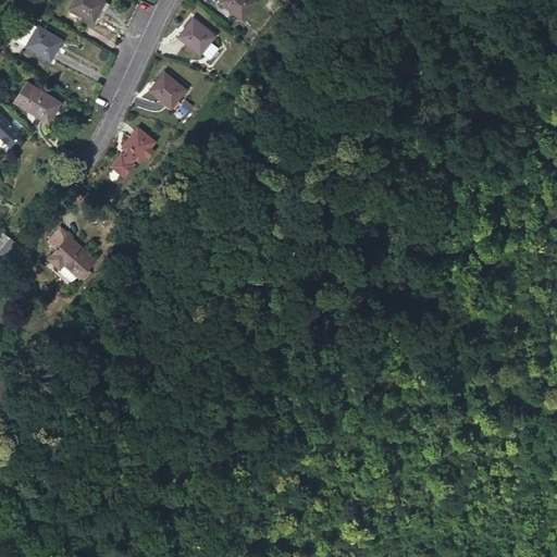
[(103,0),(72,0),(67,8),(93,22),(104,0),(103,0)]
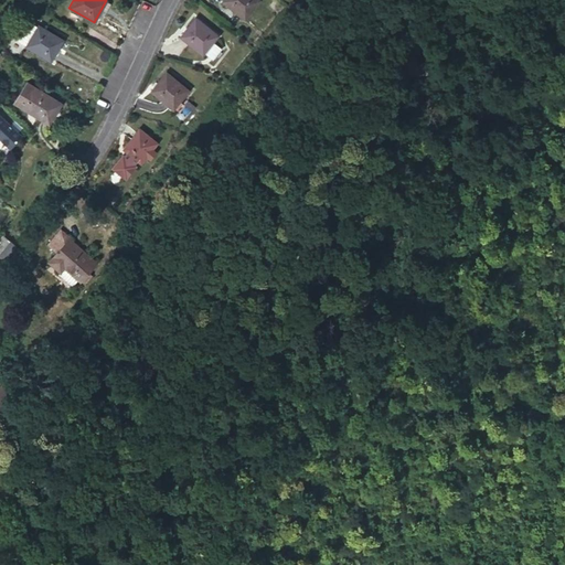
[(222,0),(222,1),(244,19),(258,0),(222,0)]
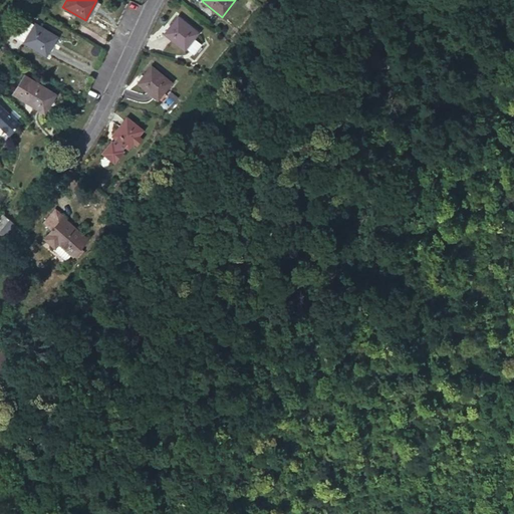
[(178,16),(164,33),(184,49),(186,47),(189,51),(190,49),(194,52),(201,43),(194,38),(198,32),(178,16)]
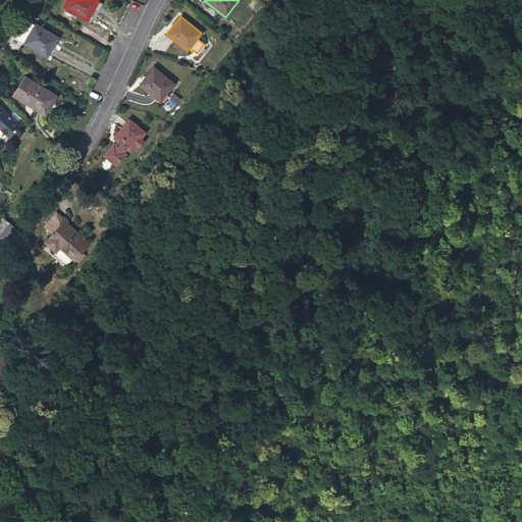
[(23,17),(10,34),(47,56),(58,37),(36,23),(35,24),(23,17)]
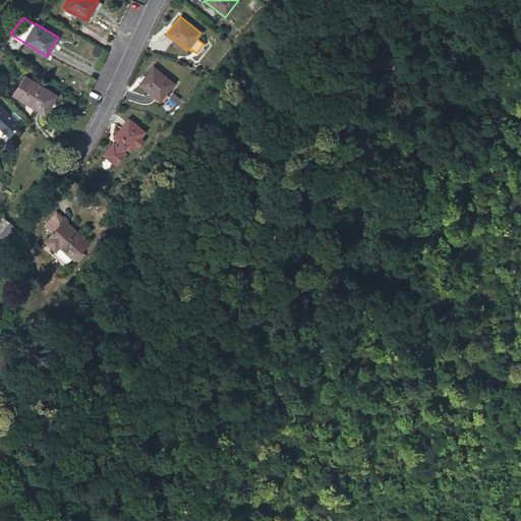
[(153,66),(138,83),(159,101),(173,83),(153,66)]
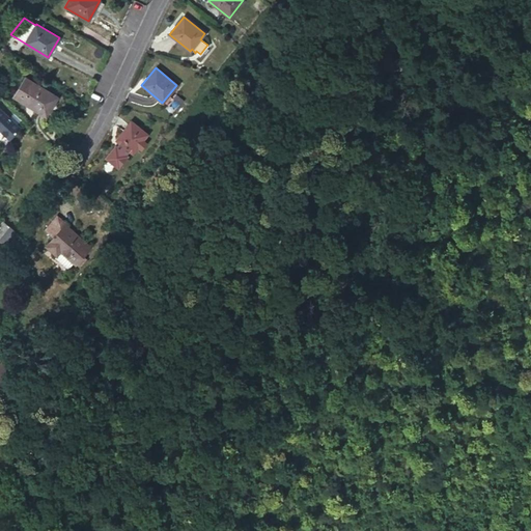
[(25,77),(12,98),(46,116),(57,96),(25,77)]
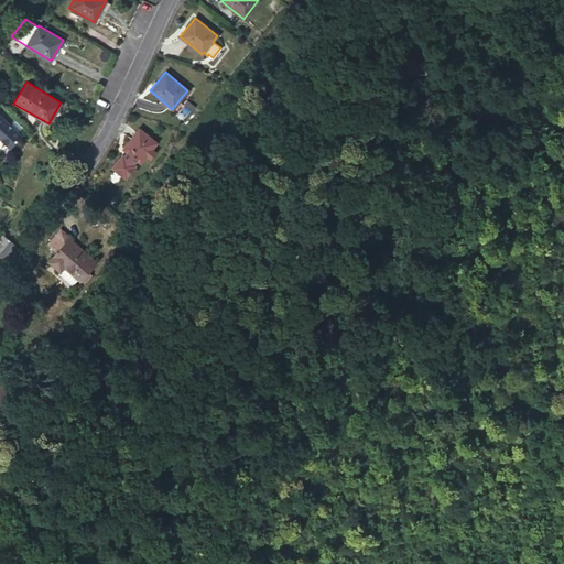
[(0,137),(7,142),(15,133),(0,117),(0,137)]
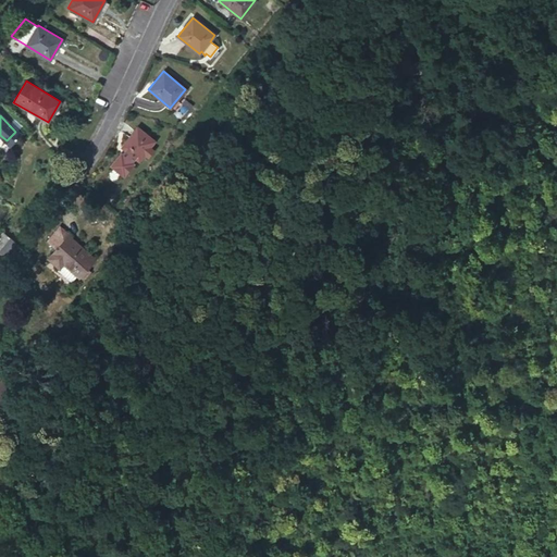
[(137,126),(121,147),(125,150),(122,155),(121,153),(110,165),(123,175),(133,163),(132,162),(134,158),(138,161),(155,140),(137,126)]
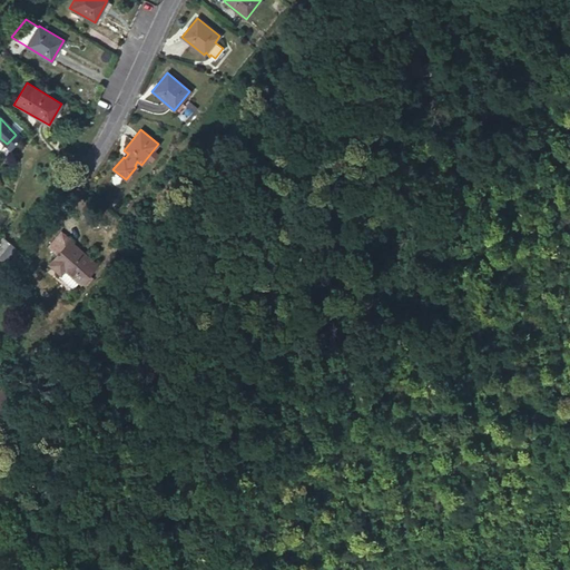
[(80,284),(81,283),(88,275),(96,265),(70,242),(71,241),(61,232),(48,246),(58,255),(49,265),(60,275),(59,277),(72,290),(79,283),(80,284)]
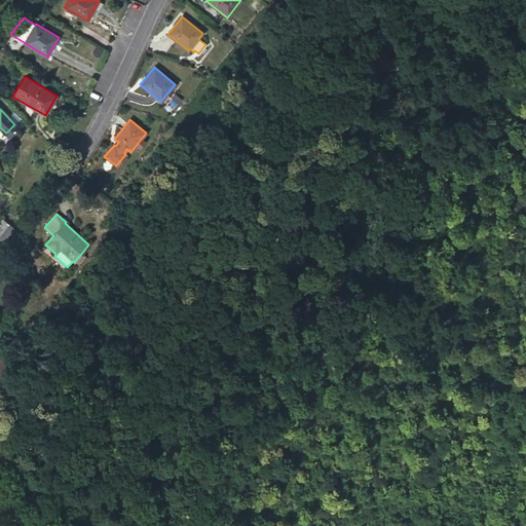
[(12,229),(7,225),(0,233),(0,238),(3,241),(12,229)]
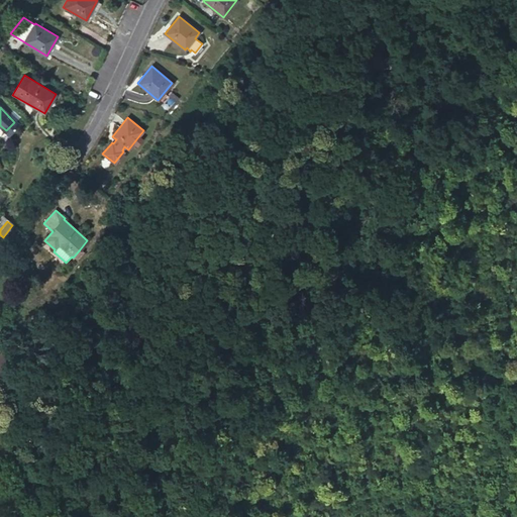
[(80,249),(74,256),(77,259),(83,252),(80,249)]
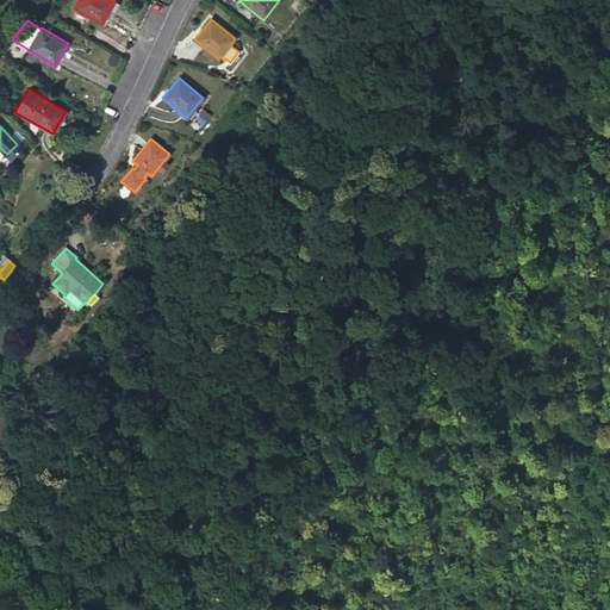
[(2,415),(0,416),(0,436),(12,425),(2,415)]
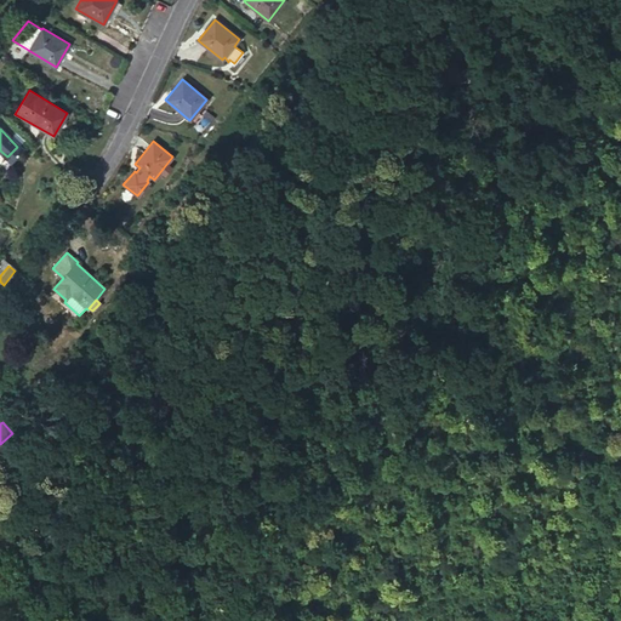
All buildings are outlined.
